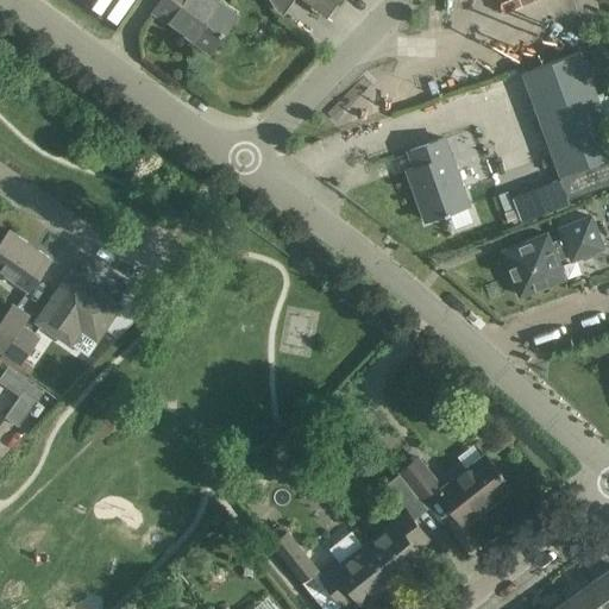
[(80,0),(112,24),(129,0),(80,0)]
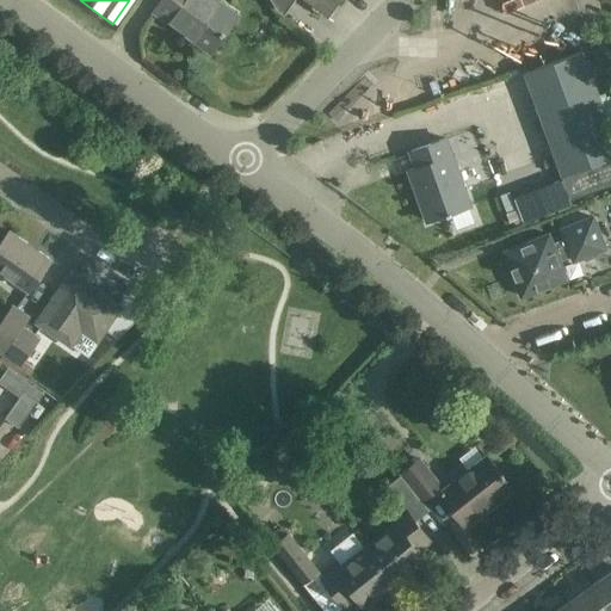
[(161,0),(153,11),(183,32),(185,30),(210,48),(209,51),(210,53),(222,35),(221,35),(236,13),(216,0),(161,0)]
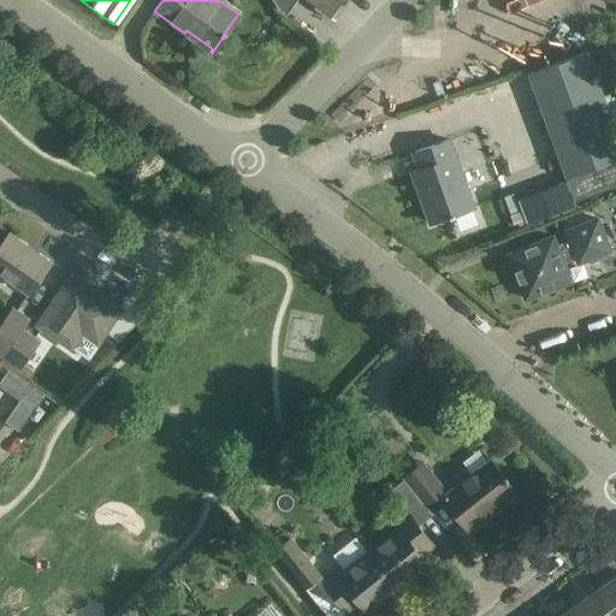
[(276,0),(285,15),(295,0),(307,0),(331,17),(343,0),(276,0)]
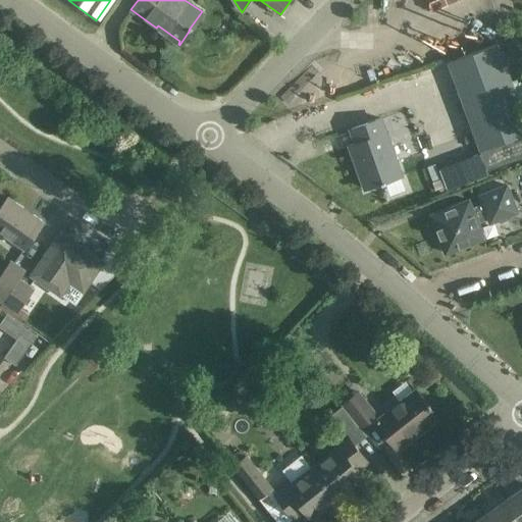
[(521,157),(521,108),(498,42),(446,61),(470,128),(472,134),(454,141),(460,159),(479,152),(480,151),(487,170),(521,157)]
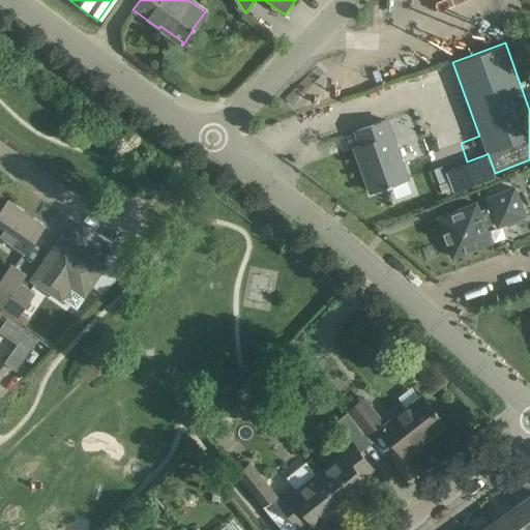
[(529,78),(529,45),(520,49),(529,78)]
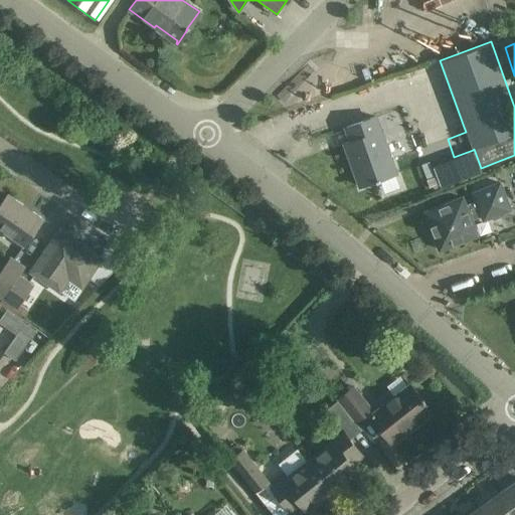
[(343,128),(348,142),(345,143),(360,186),(395,174),(390,160),(400,157),(393,139),(395,139),(386,114),(376,118),(375,116),(343,128)]
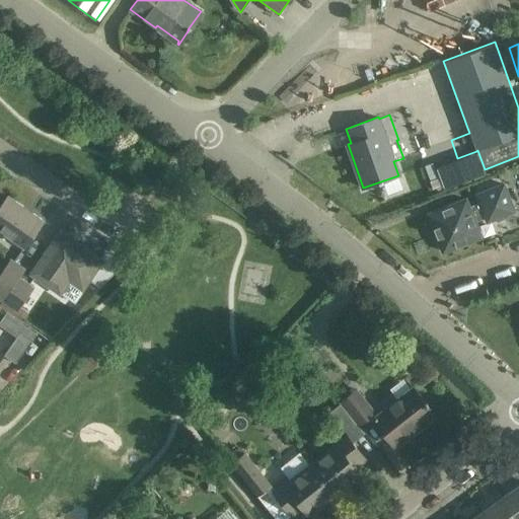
[(466,199),(429,214),(443,251),(482,237),(474,220),(486,216),(488,221),(514,211),(504,184),(477,195),(482,204),(470,208),(466,199)]
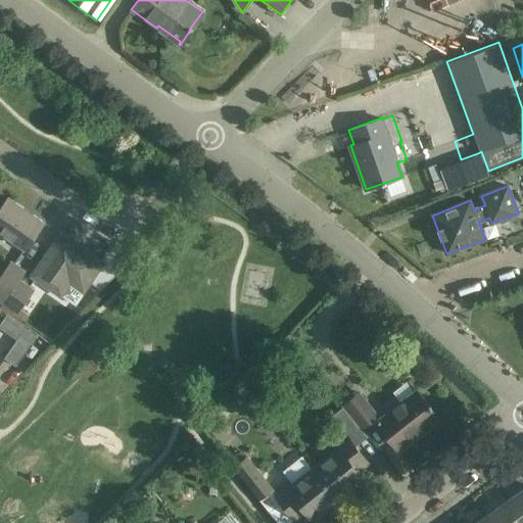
[(0,207),(0,233),(24,250),(43,223),(7,197),(0,207)]
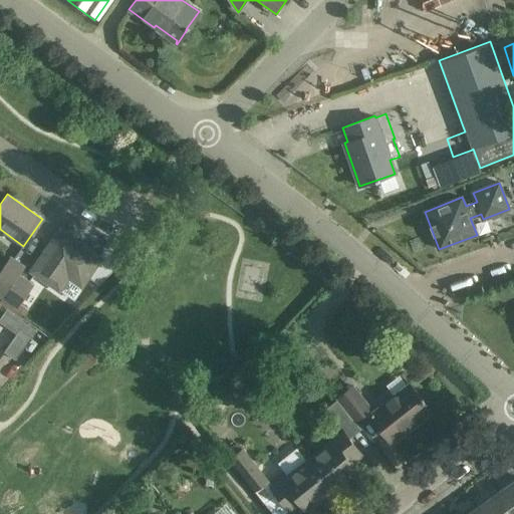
[(98,257),(59,231),(31,271),(59,290),(68,277),(81,286),(88,276),(99,284),(119,263),(103,251),(98,257)]
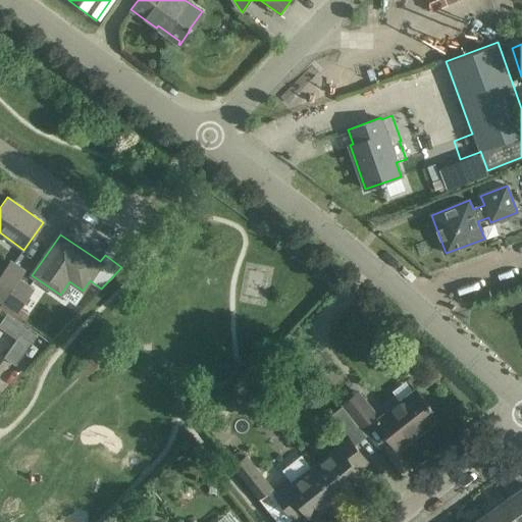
[(0,302),(1,304),(19,278),(25,270),(11,260),(0,275),(0,302)]
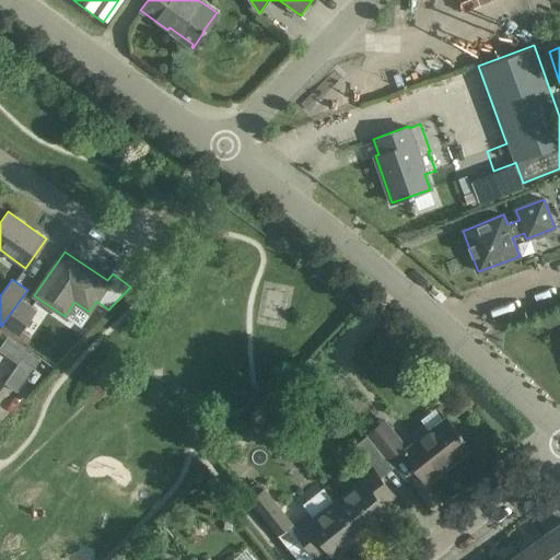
[(21,299),(1,326),(0,327),(0,330),(14,340),(16,336),(19,337),(37,310),(21,299)]
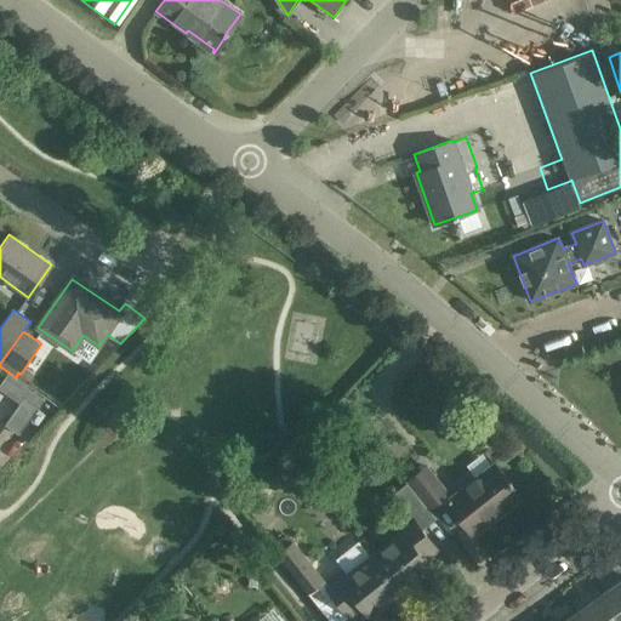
[(24,398),(5,426),(20,436),(43,399),(32,391),(27,399),(24,398)]
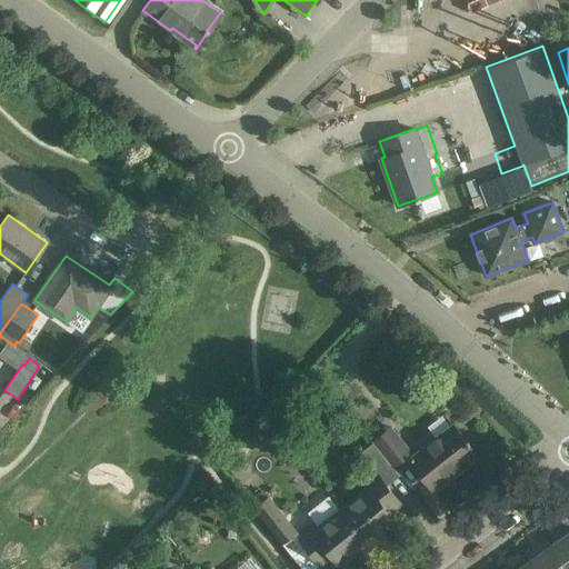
[(408,458),(433,490),(451,476),(450,473),(473,455),(476,457),(477,456),(451,423),(408,458)]
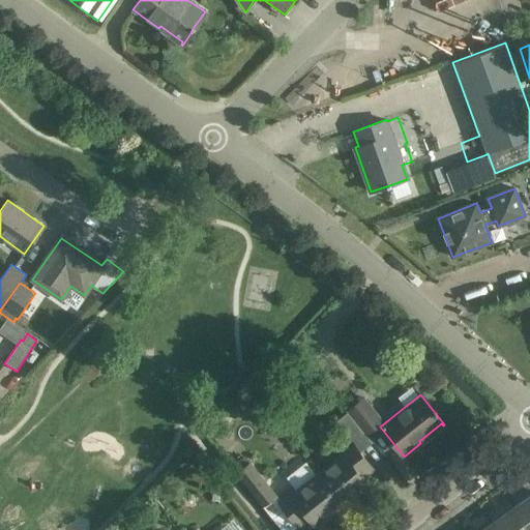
[(346,410),(371,443),(372,442),(366,436),(384,421),(364,395),(346,410)]
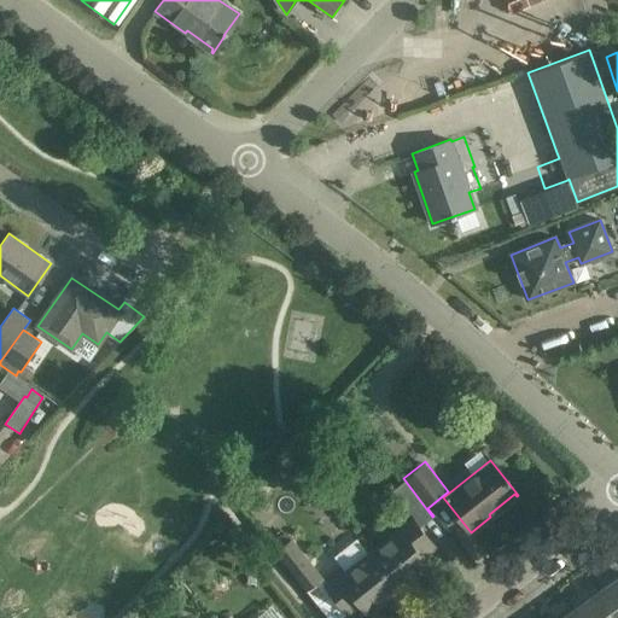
[(369,553),(398,589),(429,565),(424,559),(438,548),(420,526),(432,517),(403,478),(403,479),(404,481),(390,493),(406,513),(392,524),(398,531),(369,553)]
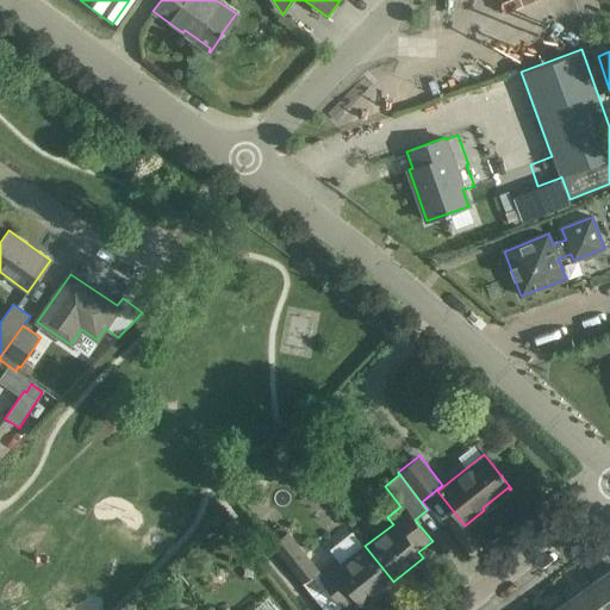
[(393,582),(365,546),(335,570),(329,562),(318,572),(280,523),(265,535),(313,598),(327,587),(344,609),(359,599),(363,605),(393,582)]
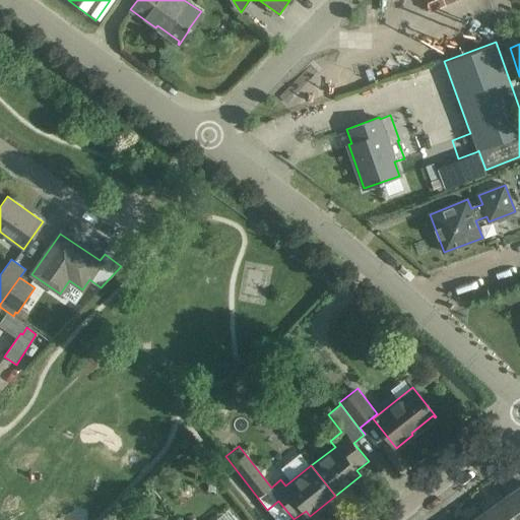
[(519,519),(519,485),(502,499),(517,519),(519,519)]
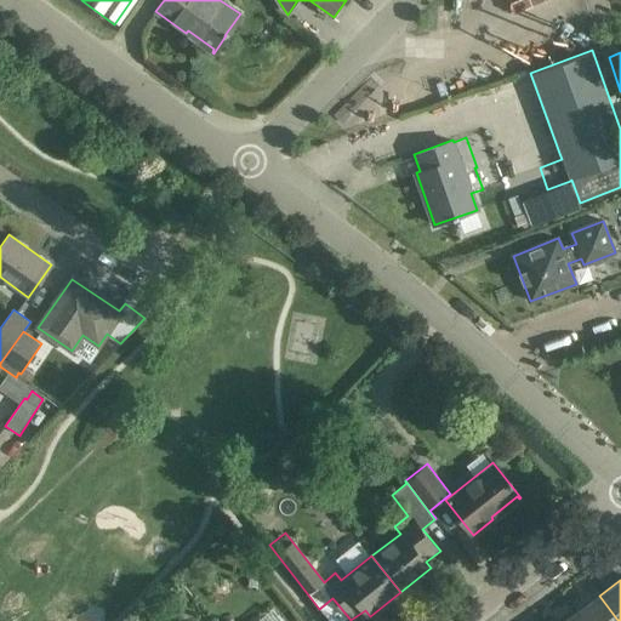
[(617,620),(599,596),(576,611),(582,620),(617,620)]
